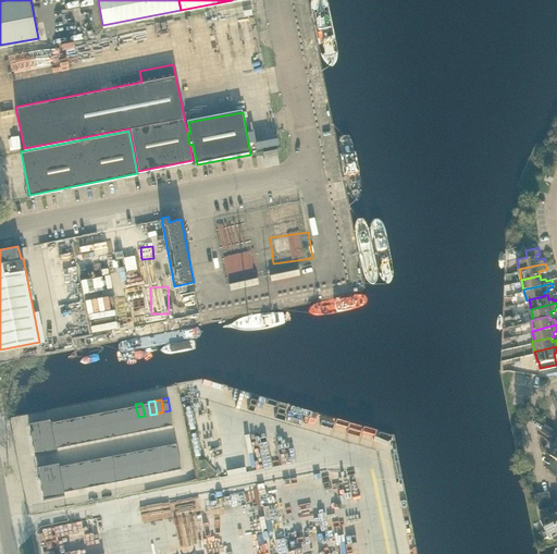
[(135,404),(128,405),(132,418),(138,417),(135,404)]
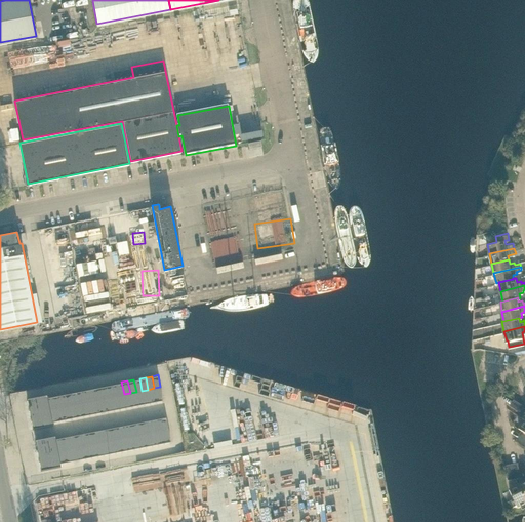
[(116,384),(118,395),(124,394),(121,382),(116,384)]
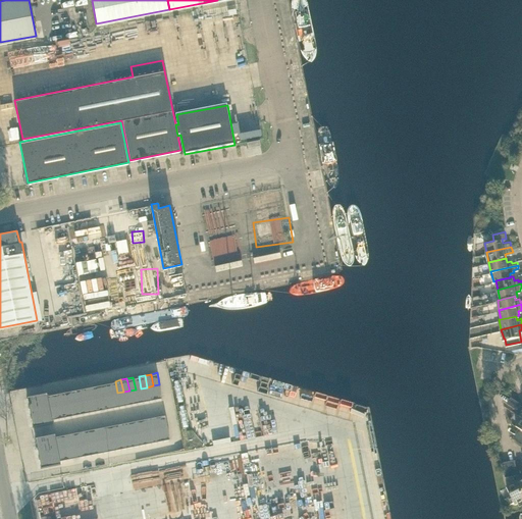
[(109,382),(111,394),(117,393),(115,381),(109,382)]
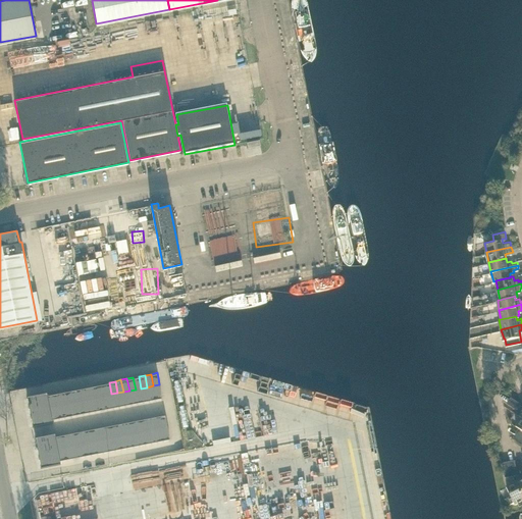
[(105,396),(111,394),(109,382),(102,383),(105,396)]
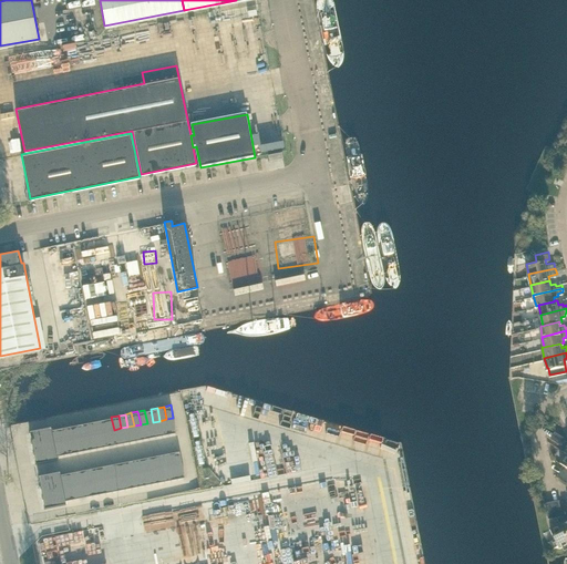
[(99,419),(101,432),(107,431),(105,418),(99,419)]
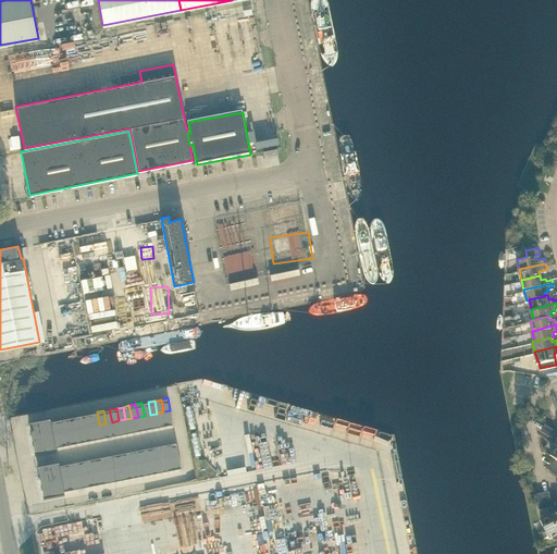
[(163,411),(166,425),(173,423),(170,410),(163,411)]
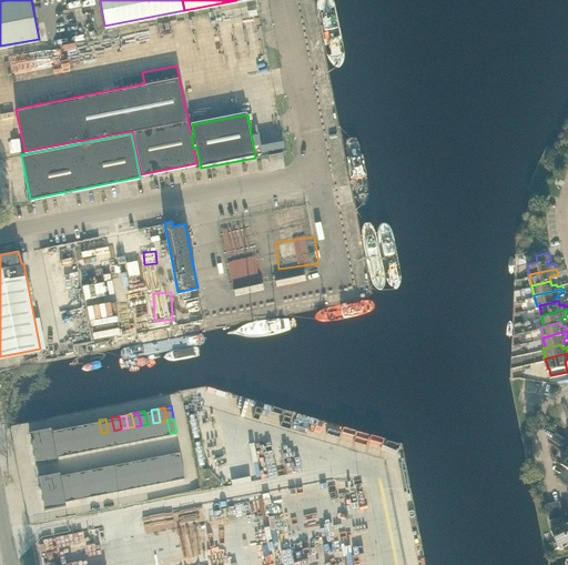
[(92,421),(94,434),(101,433),(99,420),(92,421)]
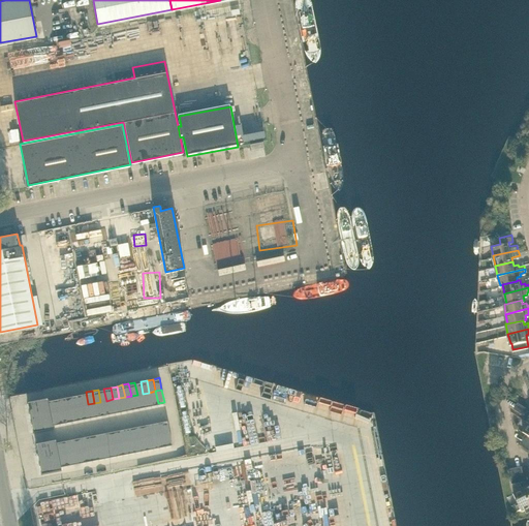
[(152,404),(158,403),(155,391),(149,393),(152,404)]
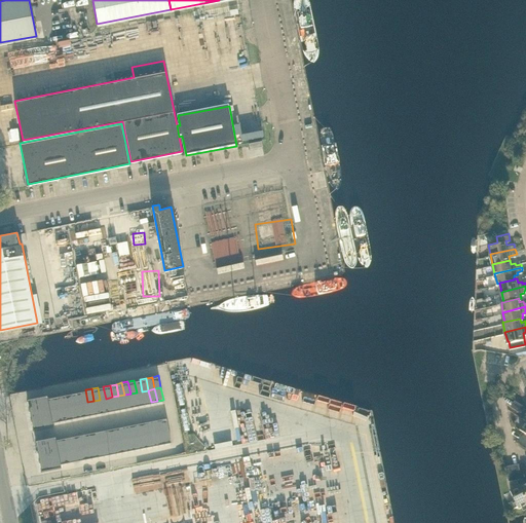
[(81,403),(87,402),(85,389),(79,391),(81,403)]
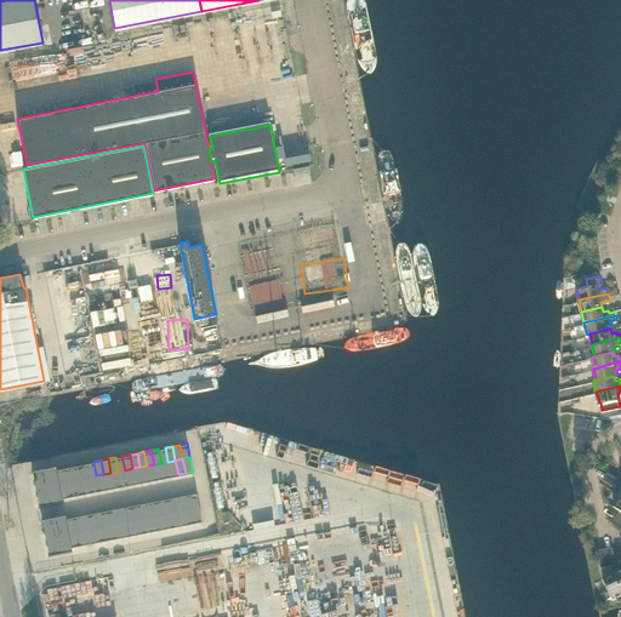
[(171,475),(178,474),(175,461),(167,462),(171,475)]
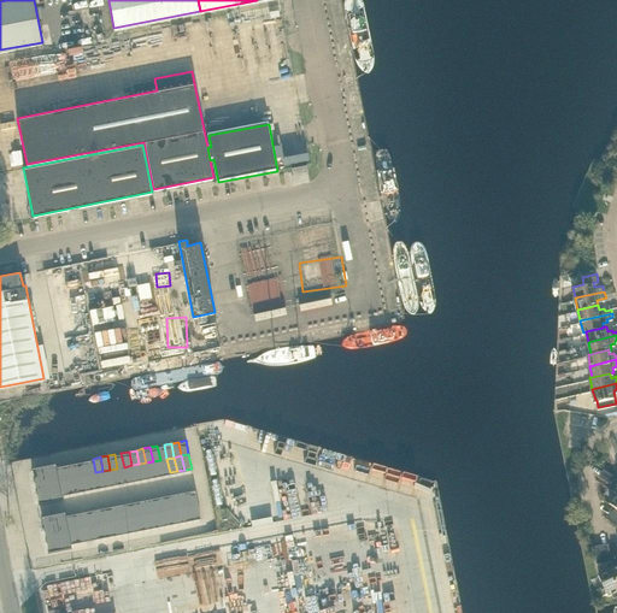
[(86,460),(89,473),(95,472),(93,459),(86,460)]
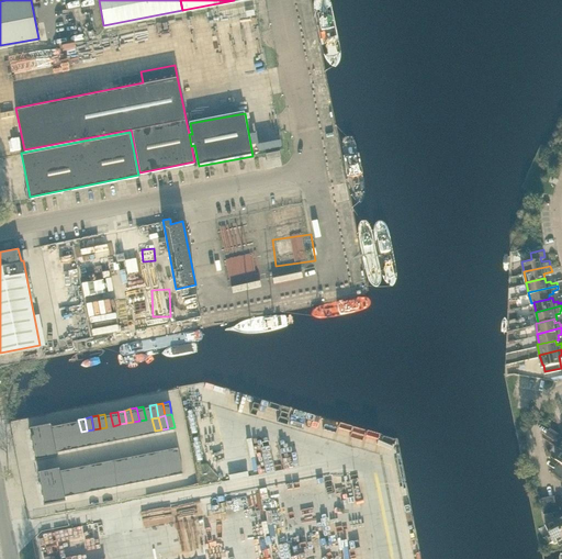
[(75,434),(81,432),(78,420),(71,421),(75,434)]
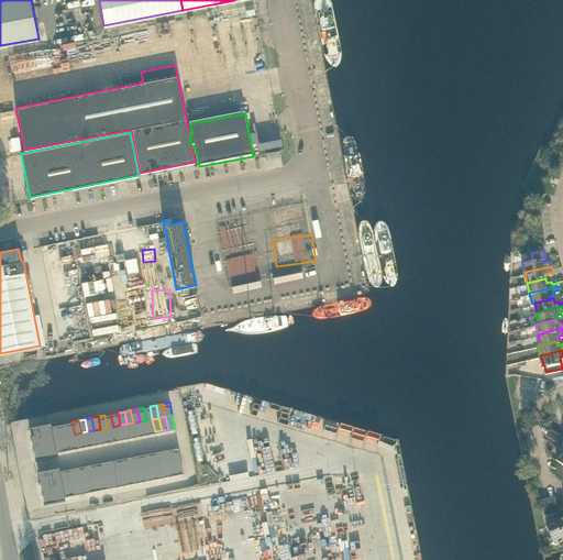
[(142,435),(148,434),(146,420),(140,421),(142,435)]
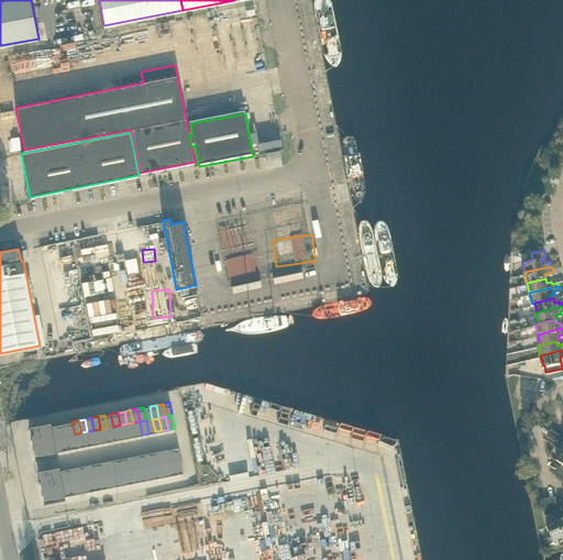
[(66,423),(68,436),(75,435),(72,421),(66,423)]
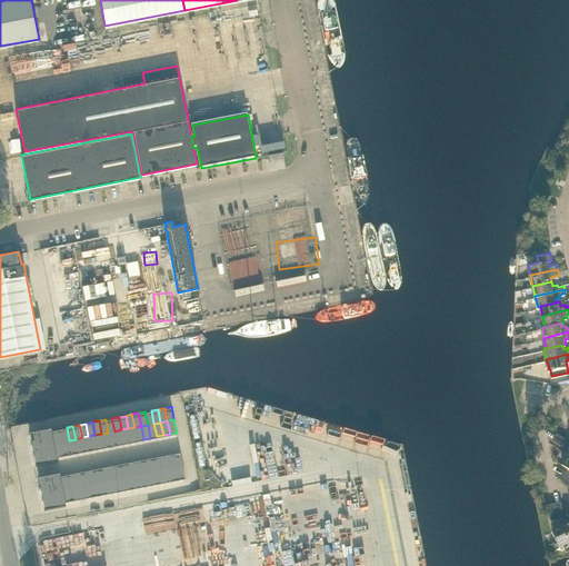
[(137,440),(143,439),(141,426),(135,427),(137,440)]
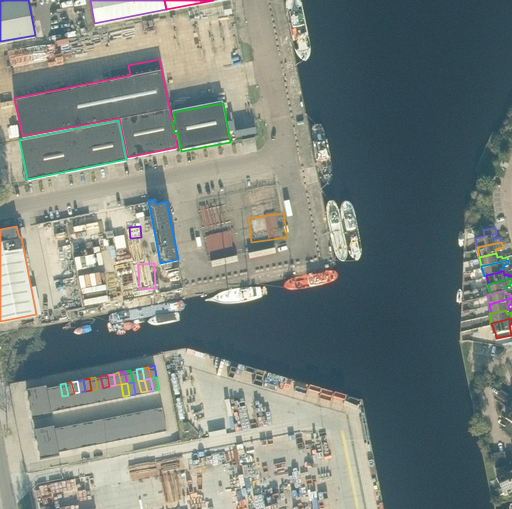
[(48,393),(46,387),(46,384),(26,387),(28,397),(48,393)]
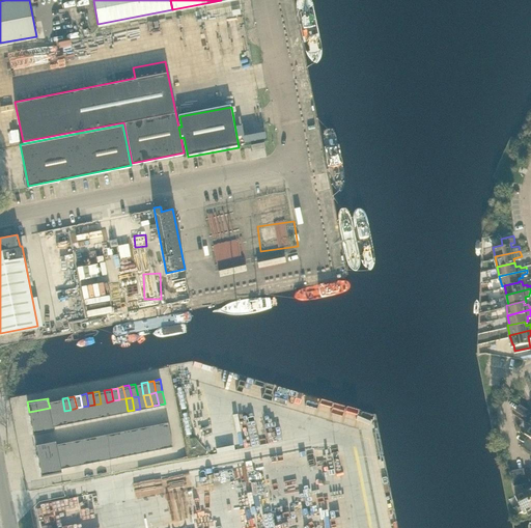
[(56,399),(58,412),(64,411),(62,398),(56,399)]
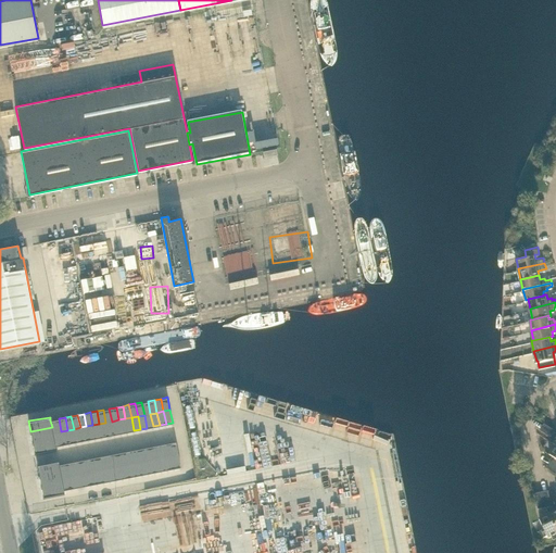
[(131,417),(125,418),(127,431),(134,430),(131,417)]
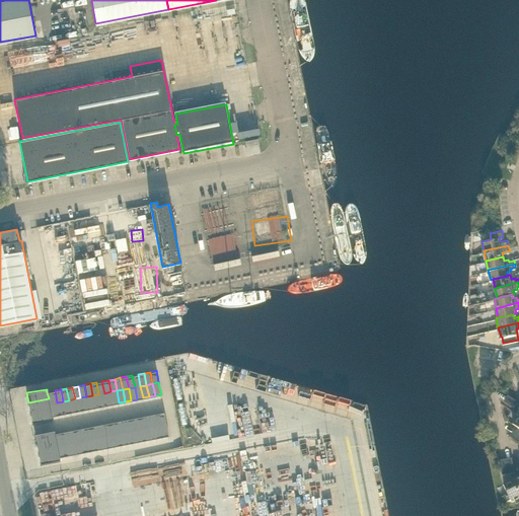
[(50,403),(57,402),(55,390),(47,392),(49,398),(50,403)]
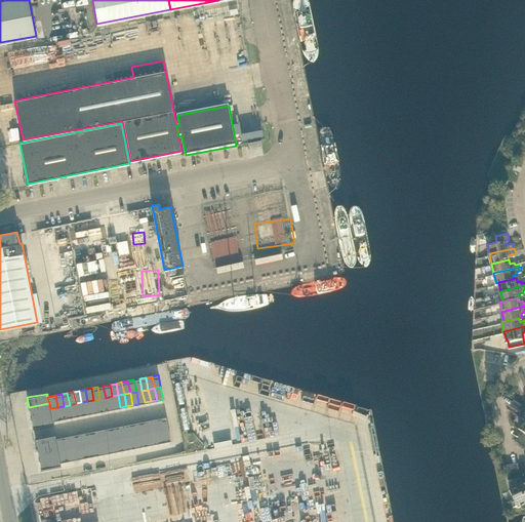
[(114,408),(120,407),(118,395),(112,396),(114,408)]
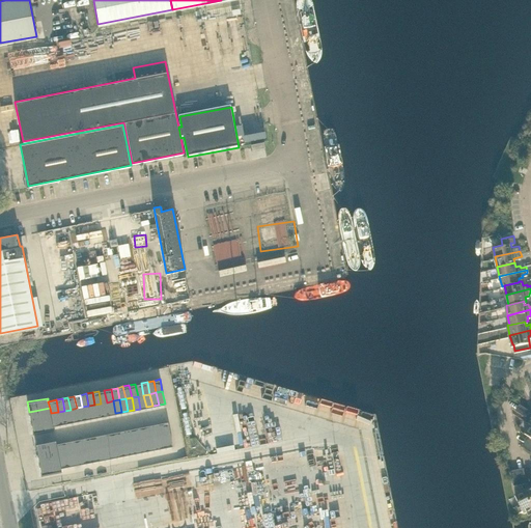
[(109,414),(115,413),(113,400),(107,403),(109,414)]
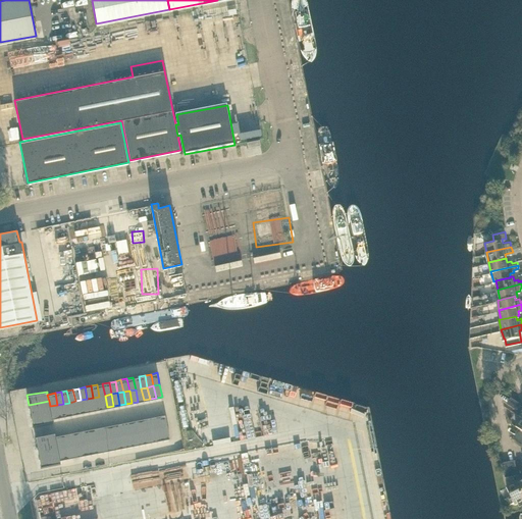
[(517,407),(521,402),(511,396),(508,401),(517,407)]
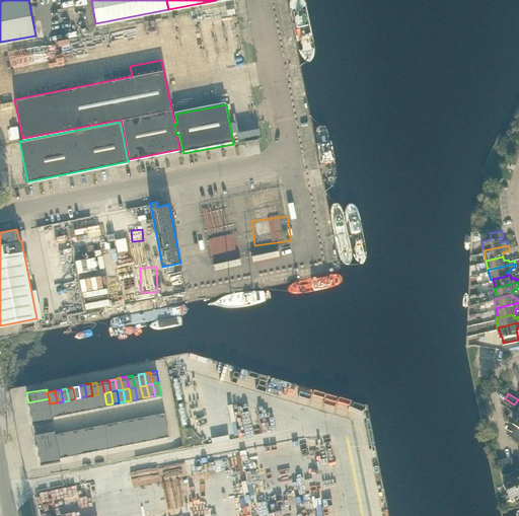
[(98,394),(92,395),(95,408),(100,407),(98,394)]
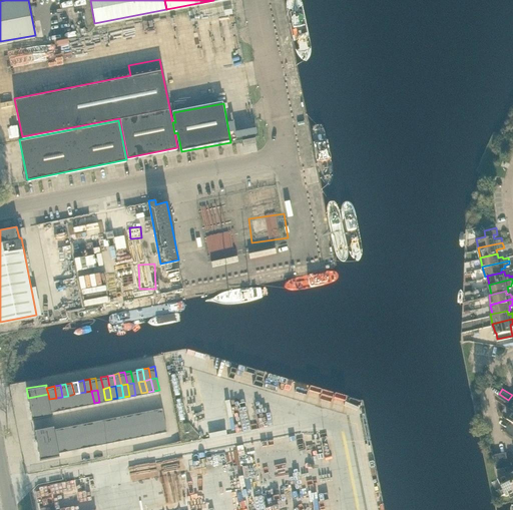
[(91,391),(85,392),(88,404),(94,403),(91,391)]
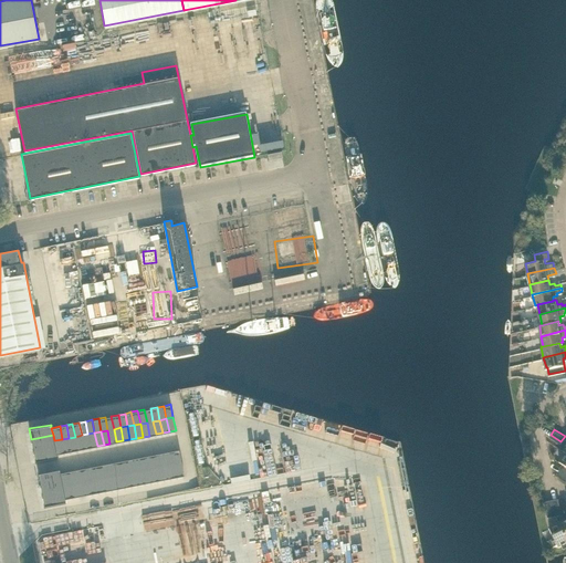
[(91,447),(97,446),(94,433),(87,434),(91,447)]
